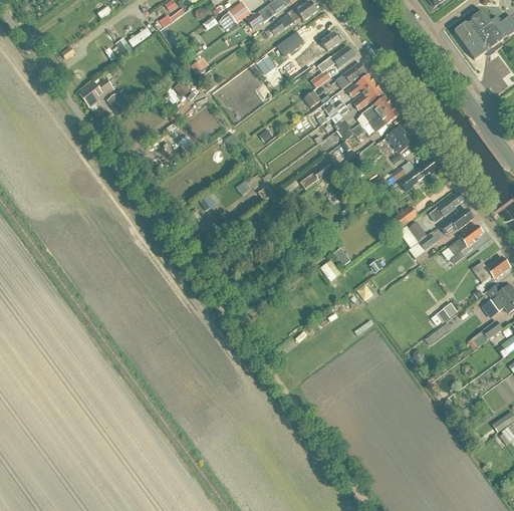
[(273,0),(268,4),(275,13),(290,2),(291,3),(295,0),(273,0)]
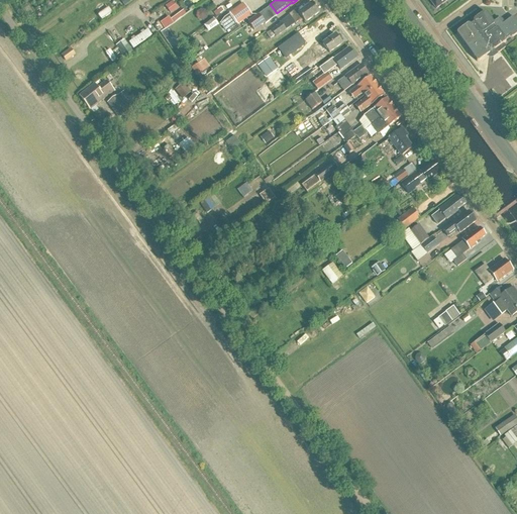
[(168,12),(175,6),(171,1),(164,6),(166,10),(168,12)]
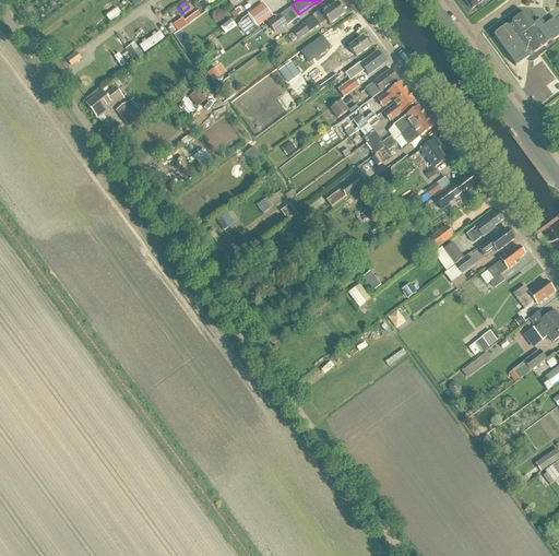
[(257,24),(272,13),(263,1),(248,12),(257,24)]
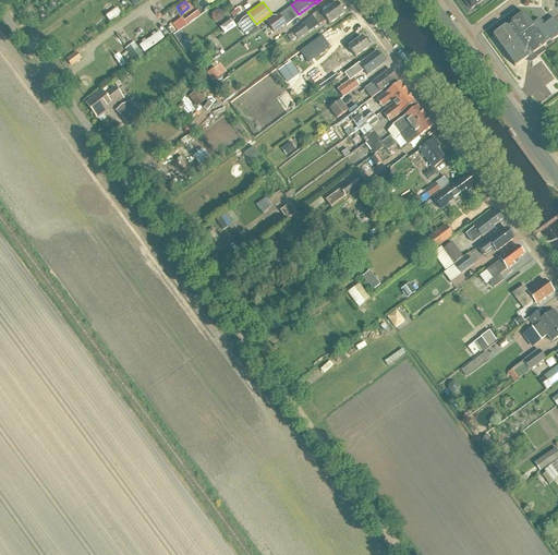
[(291,28),(299,38),(318,23),(326,17),(329,23),(344,11),(337,1),(323,11),(320,8),(312,14),(302,22),(302,21),(291,28)]
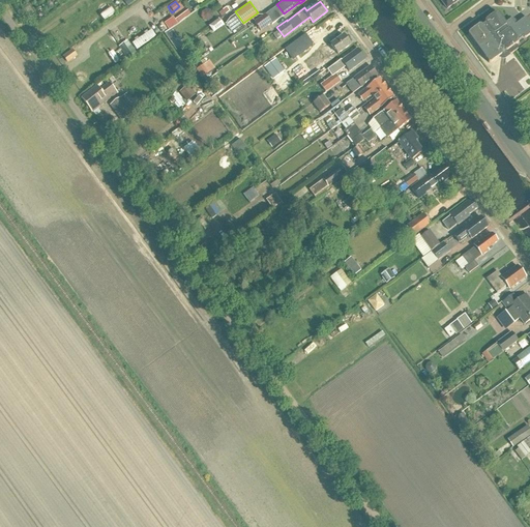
[(222,13),(229,9),(226,4),(218,9),(222,13)]
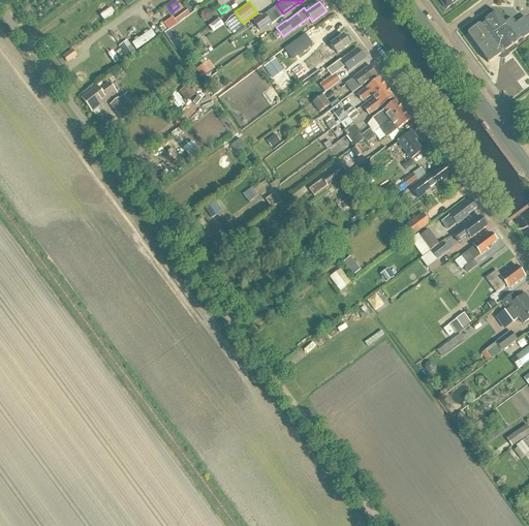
[(110,5),(99,11),(101,16),(113,10),(110,5)]
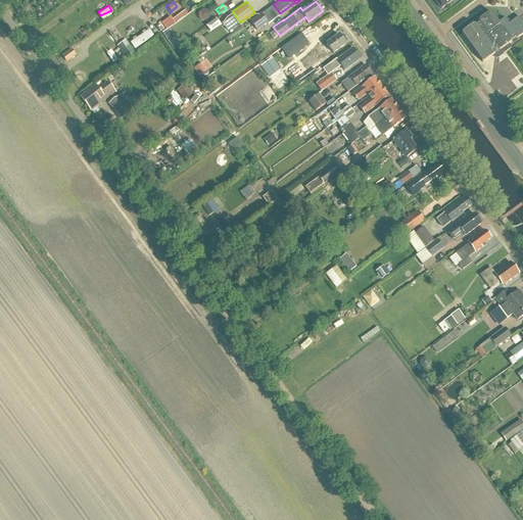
[(170,12),(172,15),(183,8),(181,5),(170,12)]
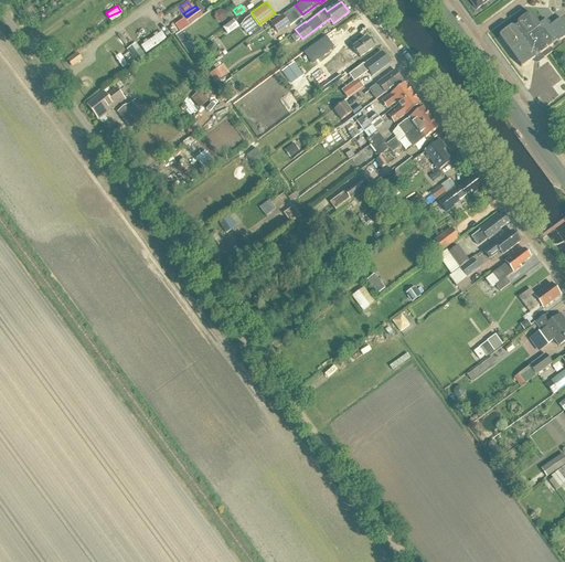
[(173,17),(181,11),(179,7),(170,12),(173,17)]
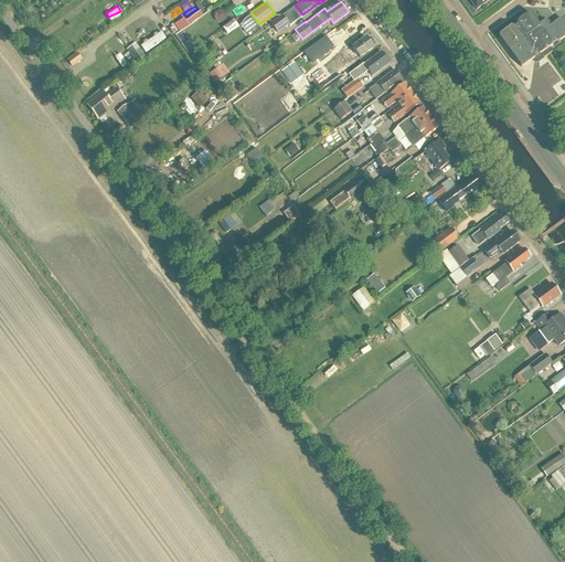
[(213,10),(217,21),(226,18),(223,7),(213,10)]
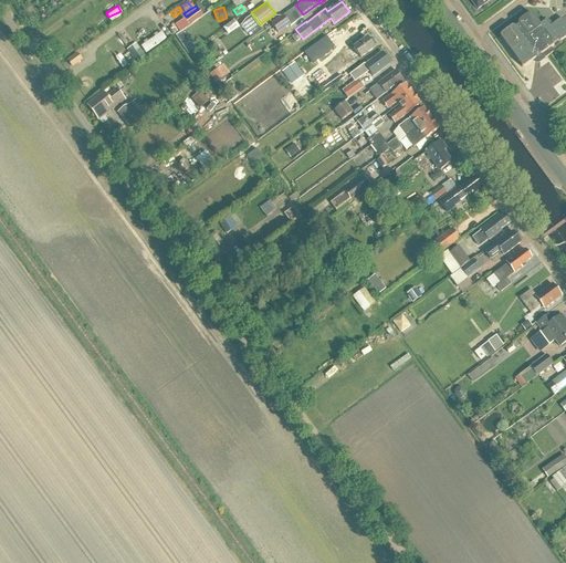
[(200,8),(186,18),(189,22),(202,12),(200,8)]
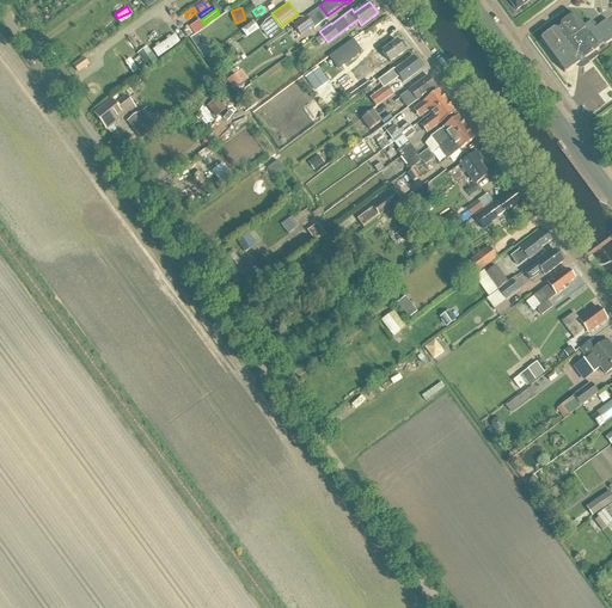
[(611,23),(609,19),(609,18),(607,18),(606,18),(605,18),(595,26),(591,19),(583,24),(576,13),(575,13),(573,12),(571,13),(561,22),(560,22),(560,23),(560,24),(561,25),(557,28),(556,26),(555,26),(554,26),(542,36),(540,36),(540,37),(540,38),(540,40),(563,69),(563,71),(564,71),(565,71),(567,71),(579,62),(579,61),(580,60),(583,60),(583,61),(585,61),(586,63),(597,55),(598,54),(598,53),(597,51),(595,49),(598,48),(598,47),(599,45),(598,45),(598,44),(604,40),(605,41),(606,41),(607,41),(611,37),(611,23)]
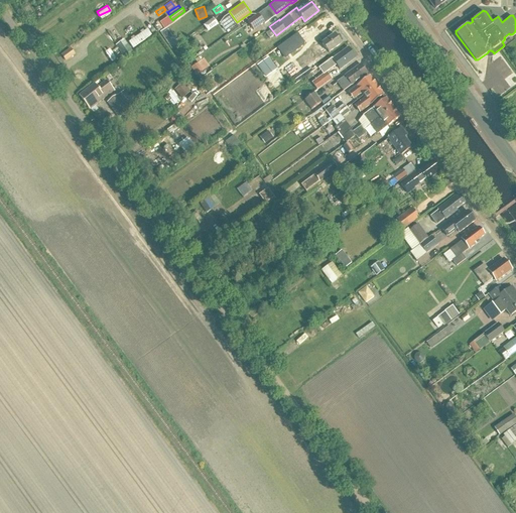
[(257,12),(247,20),(254,29),(264,21),(257,12)]
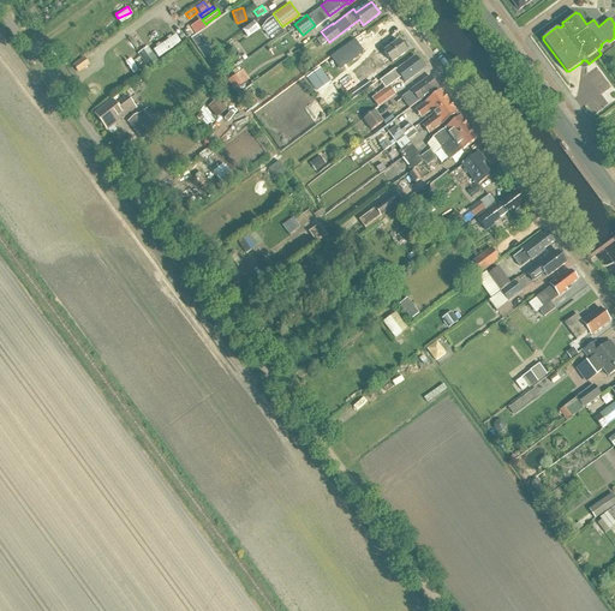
[(267,34),(279,25),(272,16),(260,23),(267,34)]
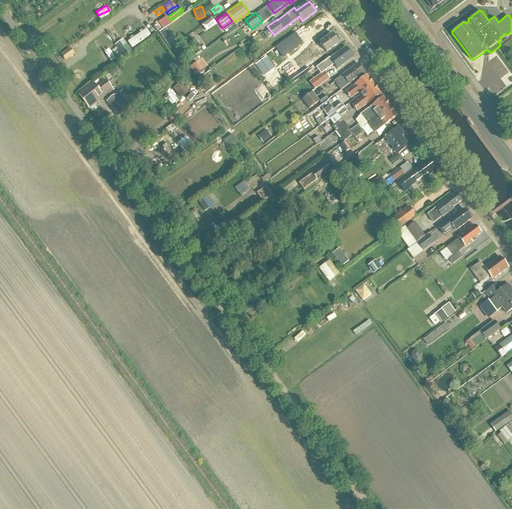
[(162,27),(170,21),(166,14),(157,20),(162,27)]
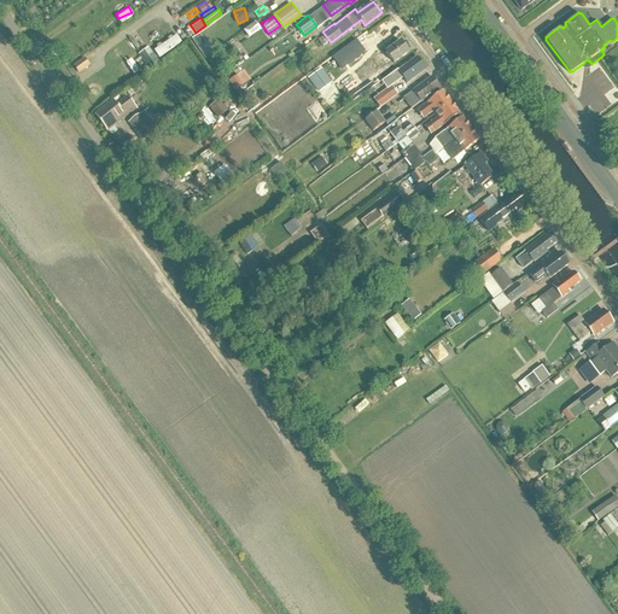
[(249,36),(261,28),(255,21),(243,29),(249,36)]
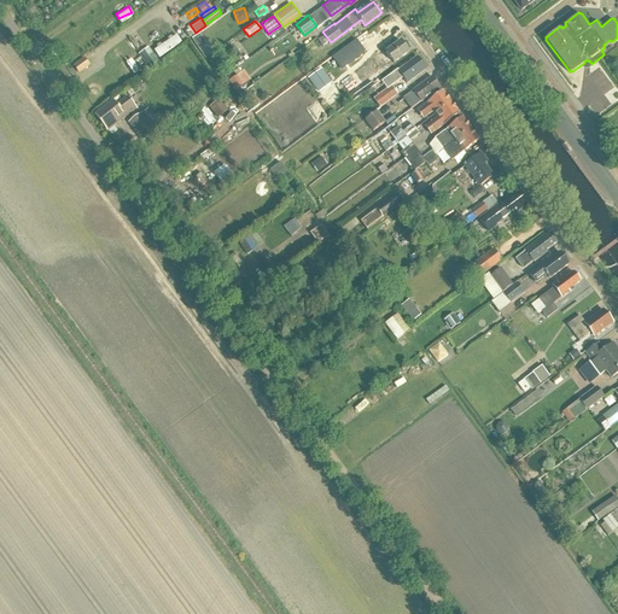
[(157,53),(181,40),(176,33),(152,46),(157,53)]
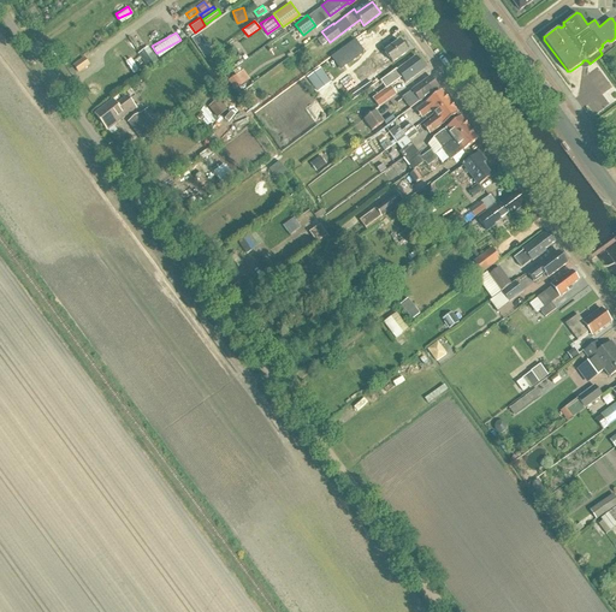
[(338,67),(363,49),(354,36),(329,54),(338,67)]
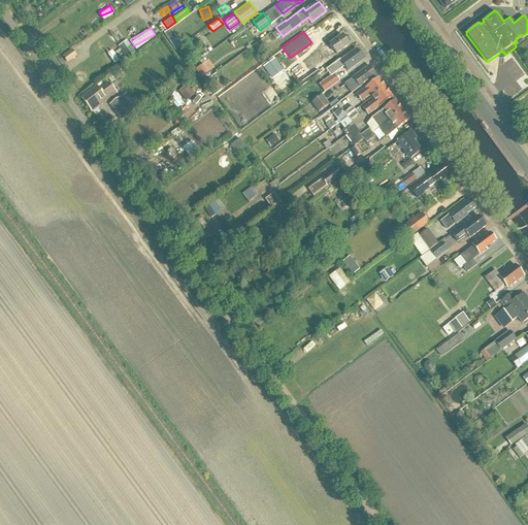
[(336,52),(336,53),(350,42),(342,33),(329,42),(327,40),(323,43),(331,56),(336,52)]
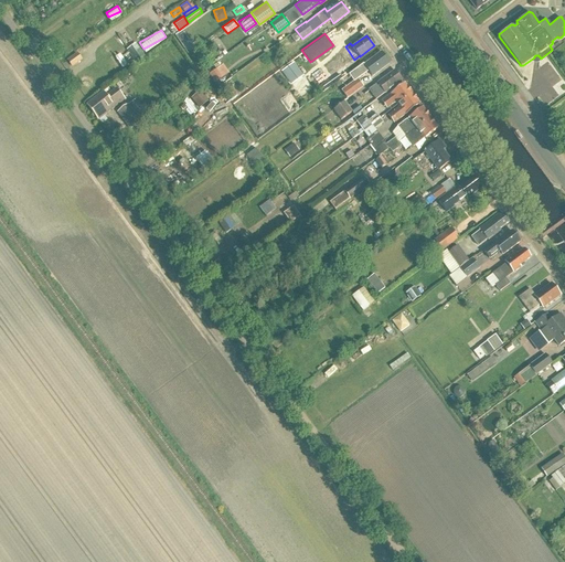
[(146,55),(136,41),(126,46),(135,60),(140,56),(141,57),(146,55)]
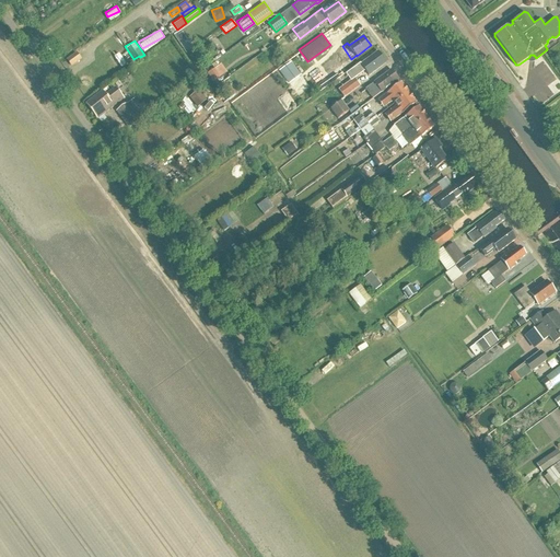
[(77,50),(66,57),(71,65),(82,58),(77,50)]
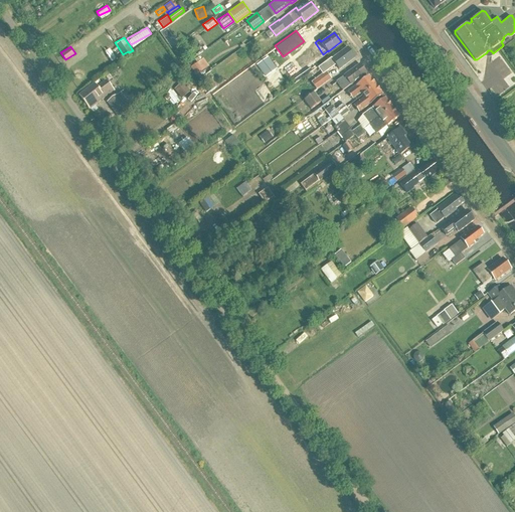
[(331,66),(335,62),(339,67),(354,55),(347,46),(327,61),(331,66)]
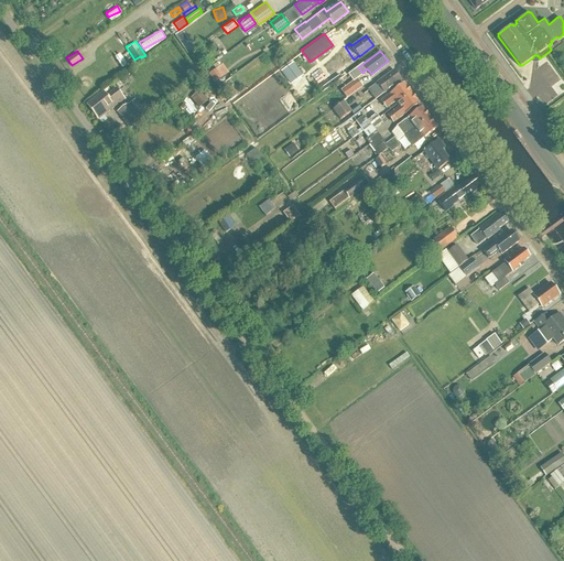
[(348,69),(339,58),(329,65),(338,77),(348,69)]
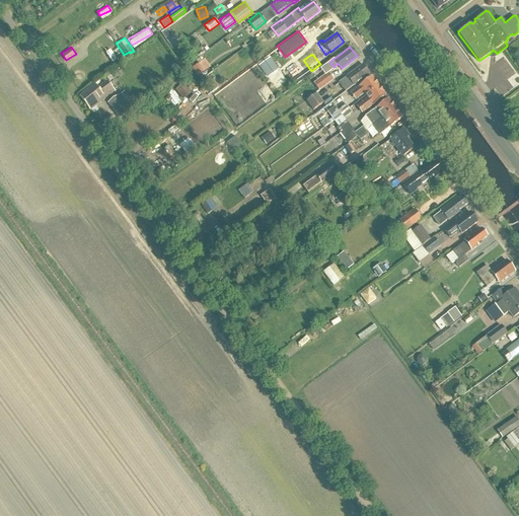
[(270,56),(258,64),(264,71),(275,63),(270,56)]
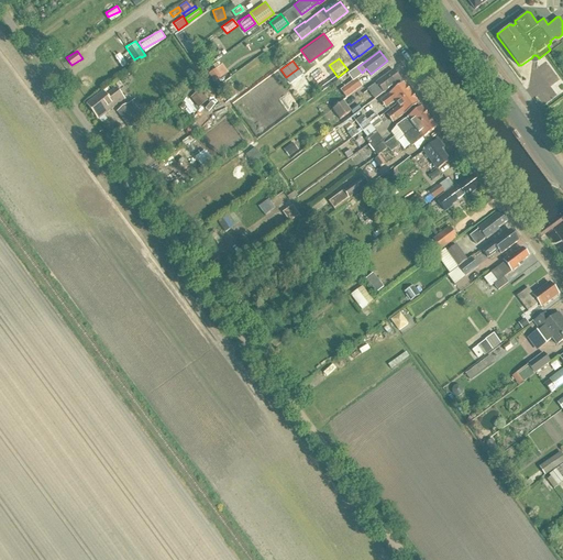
[(208,72),(214,80),(223,74),(217,66),(208,72)]
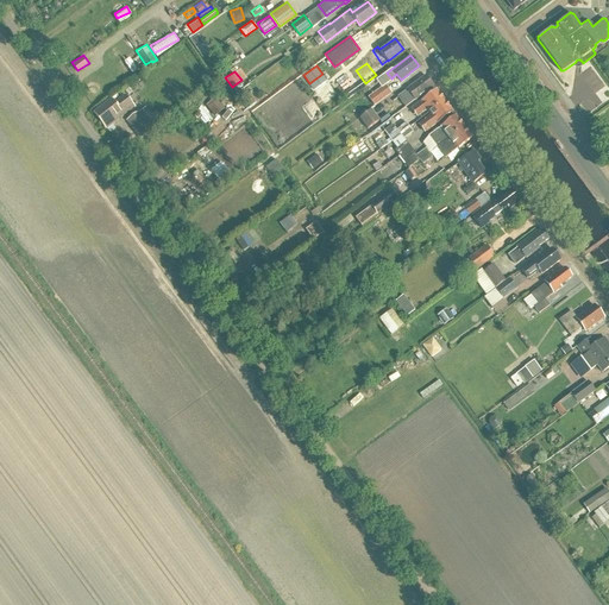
[(406,105),(433,84),(426,74),(397,94),(406,105)]
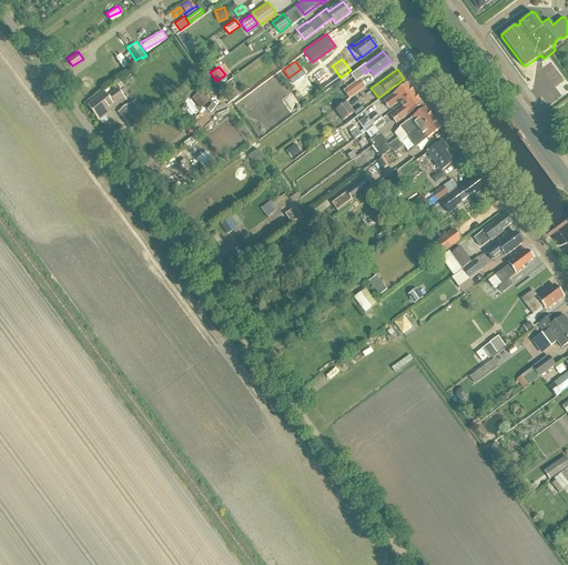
[(359,77),(343,89),(348,97),(365,84),(359,77)]
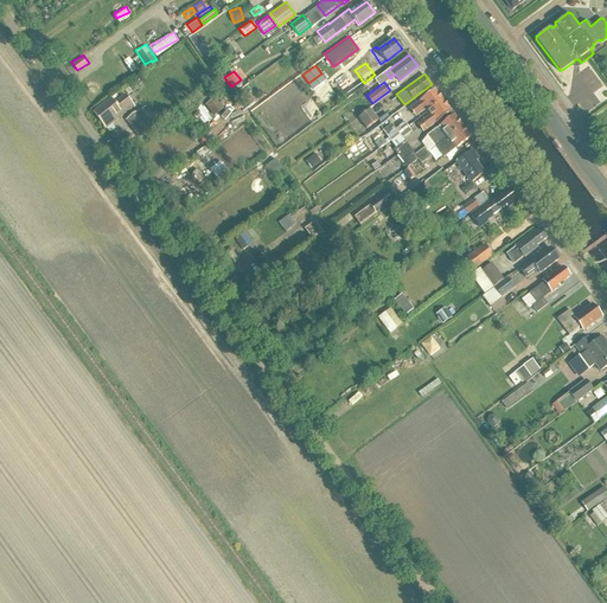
[(244,108),(255,100),(250,92),(244,84),(238,89),(244,97),(238,101),(237,102),(242,109),(244,108)]
